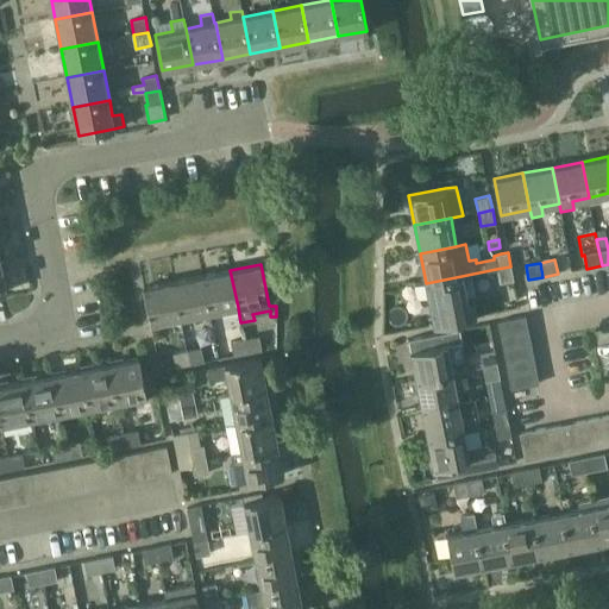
[(510,267),(496,269),(498,283),(513,281),(514,281),(510,267)]
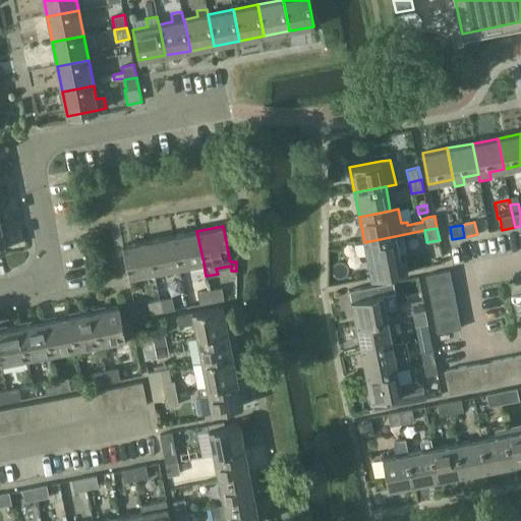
[(196,231),(171,236),(177,268),(204,263),(196,231)]
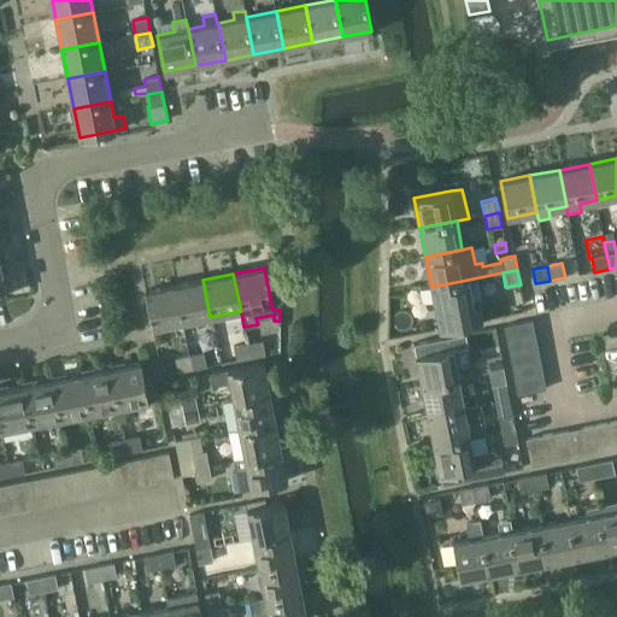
[(203,280),(176,285),(183,322),(210,317),(203,280)]
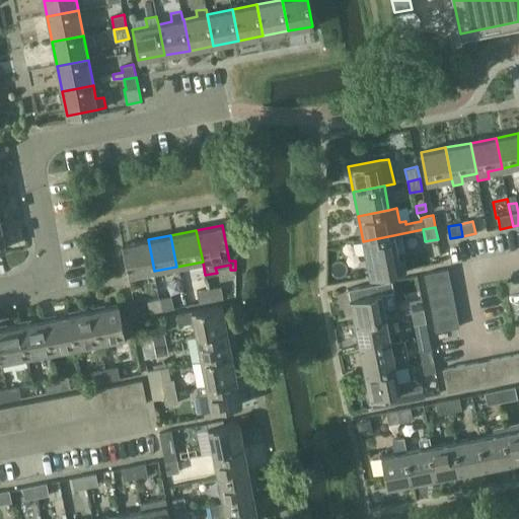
[(393,235),(363,241),(370,278),(406,270),(404,258),(398,260),(393,235)]
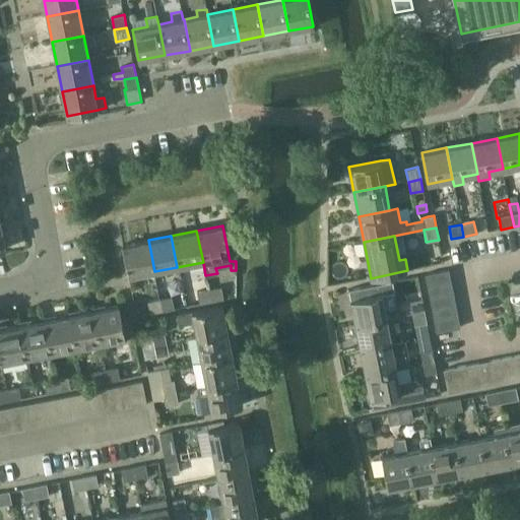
[(129,276),(154,271),(148,240),(123,245),(129,276)]
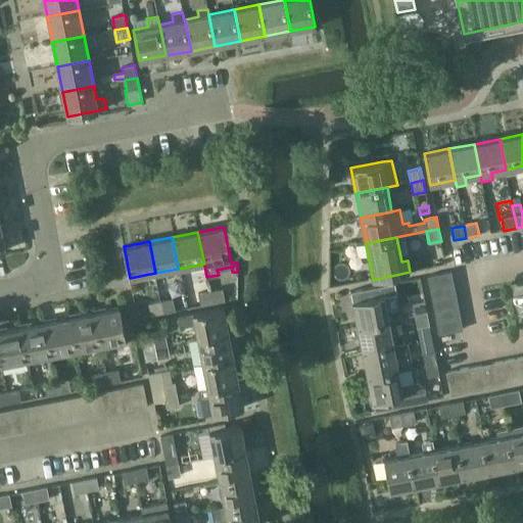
[(427,276),(429,288),(454,283),(450,271),(427,276)]
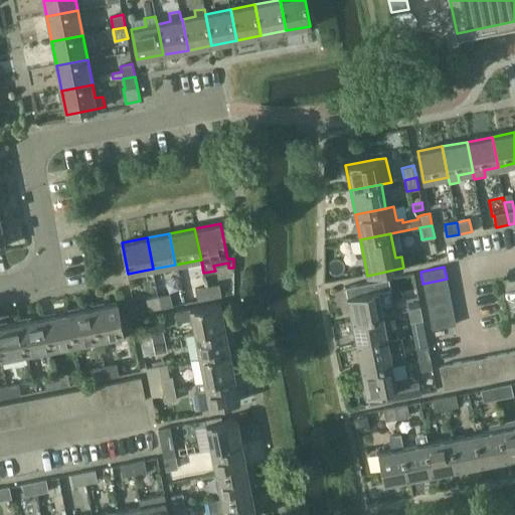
[(345,287),(352,322),(382,316),(377,291),(390,288),(388,279),(345,287)]
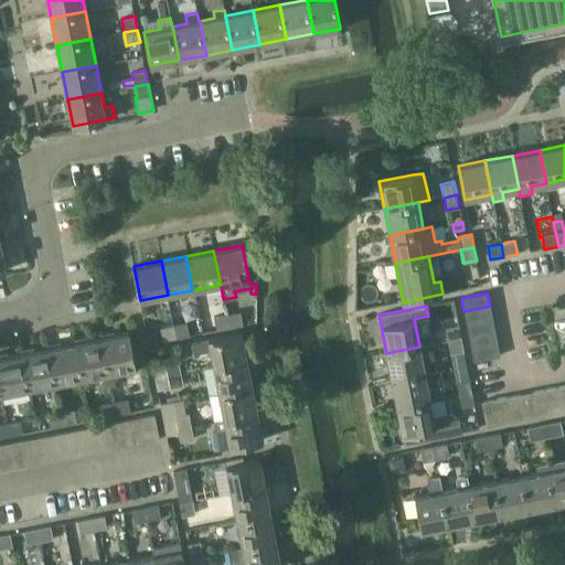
[(492,318),(490,306),(464,311),(466,323),(492,318)]
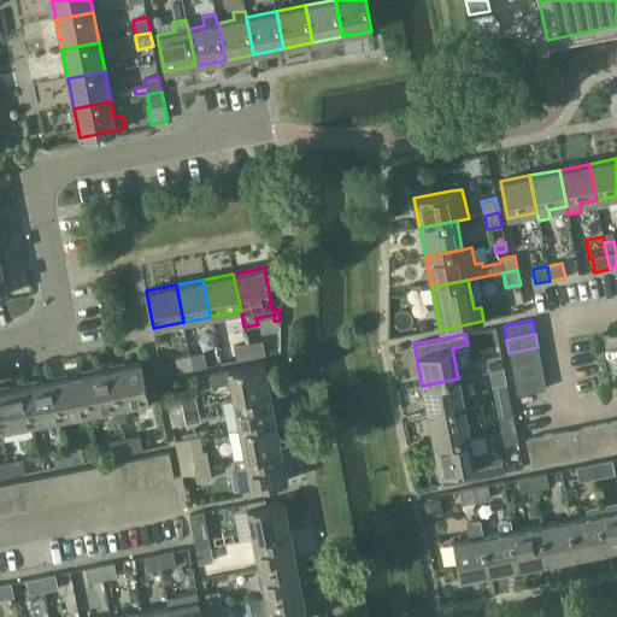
[(262,341),(248,344),(251,358),(265,356),(262,341)]
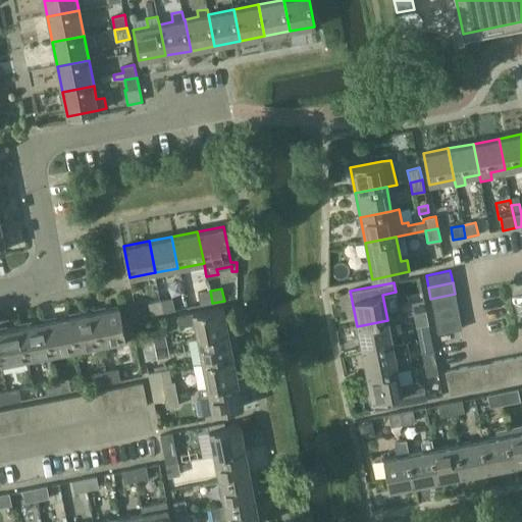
[(200,305),(212,303),(210,291),(198,293),(200,305)]
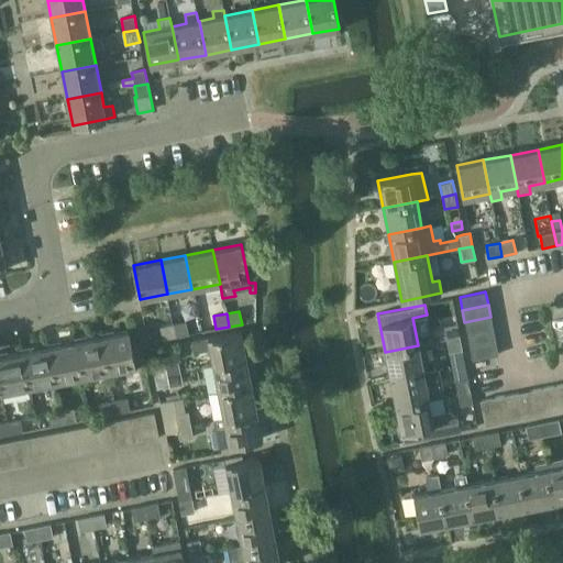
[(493,330),(490,317),(464,322),(467,335),(493,330)]
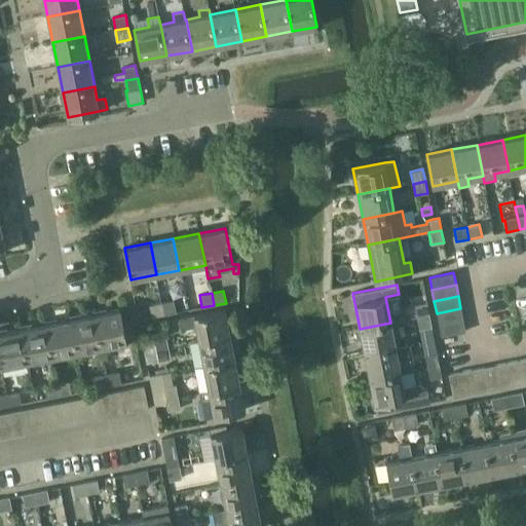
[(174,300),(161,302),(163,315),(176,312),(174,300)]
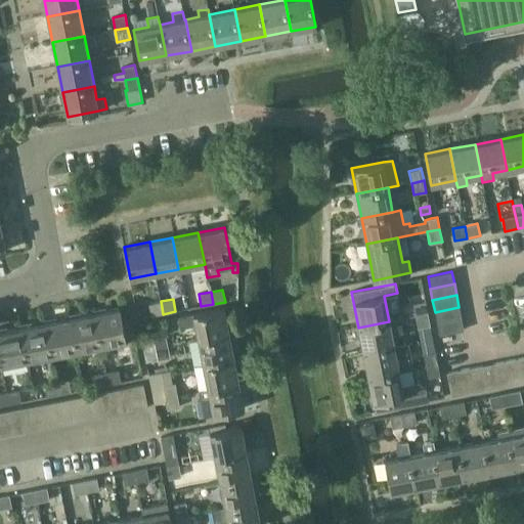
[(151,316),(163,314),(161,301),(148,304),(151,316)]
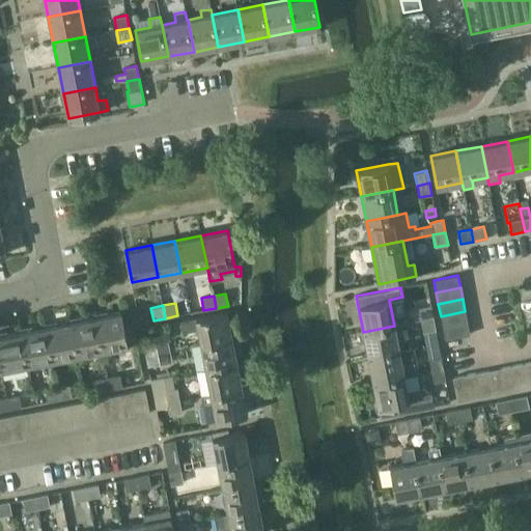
[(418,308),(421,320),(434,318),(430,306),(418,308)]
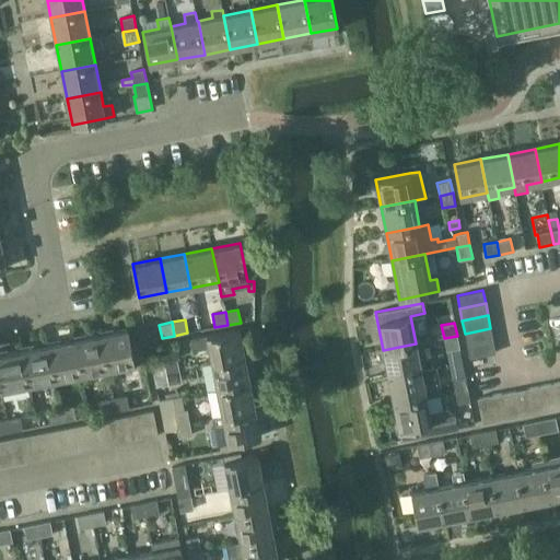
[(128,328),(101,334),(108,370),(136,364),(128,328)]
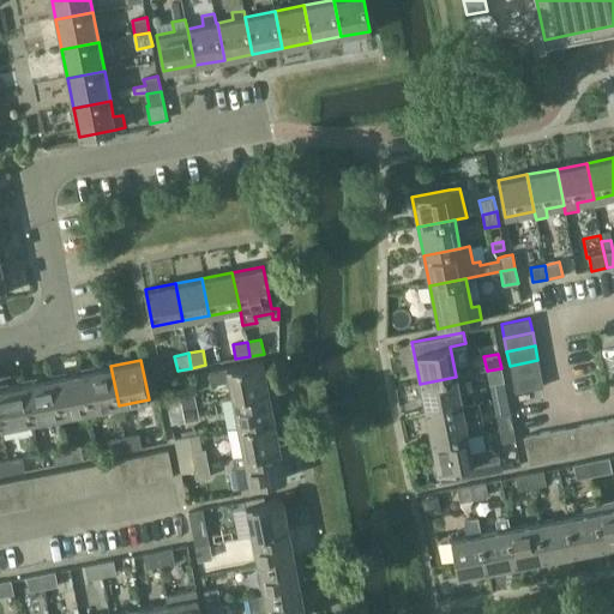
[(512,379),(541,373),(537,360),(510,366),(512,379)]
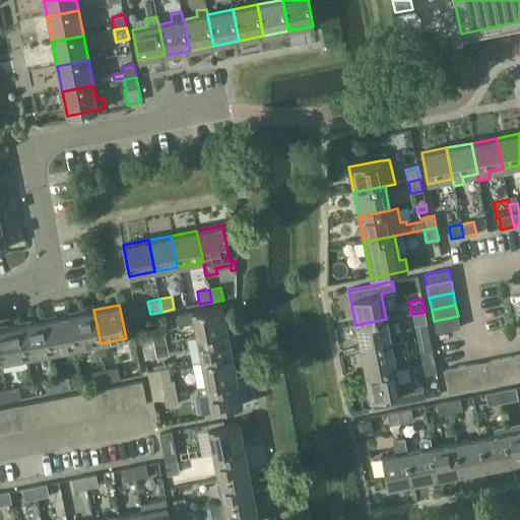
[(194,323),(197,337),(228,331),(223,306),(177,314),(179,326),(194,323)]
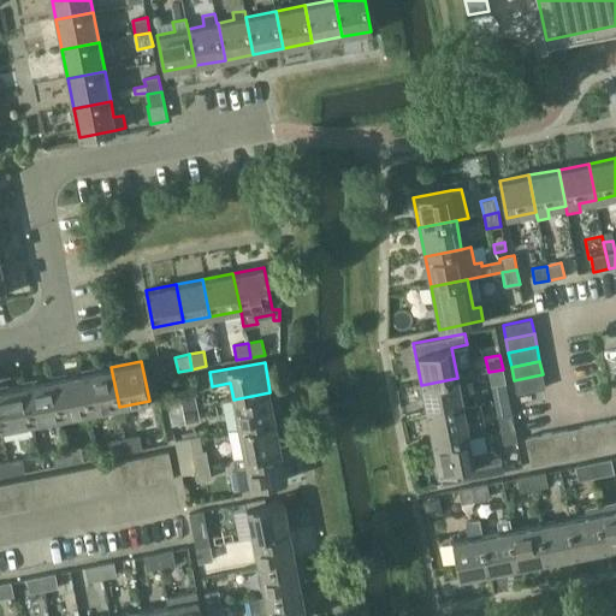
[(111,367),(83,373),(92,412),(119,407),(111,367)]
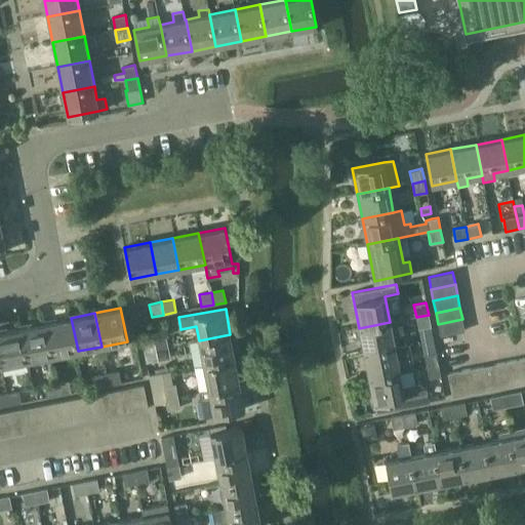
[(431,327),(429,315),(416,317),(418,329),(431,327)]
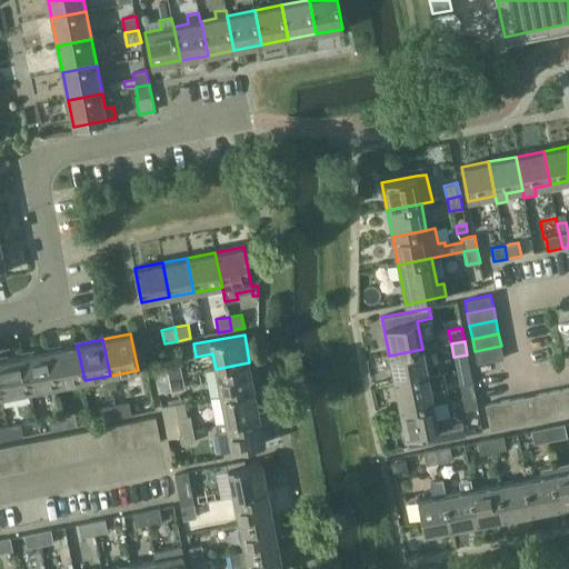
[(77,345),(49,350),(56,386),(85,380),(77,345)]
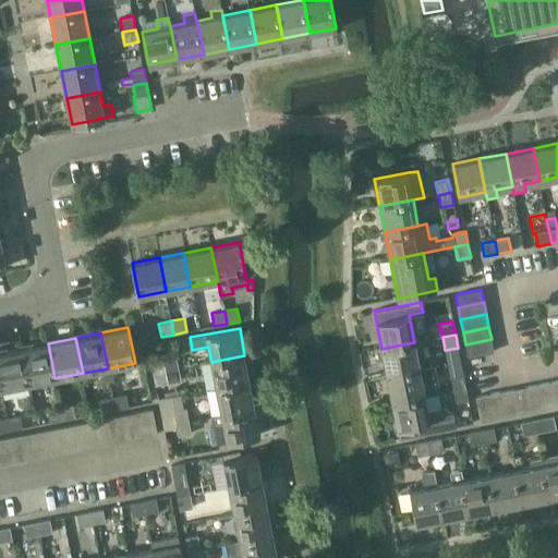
[(494,352),(492,339),(465,344),(468,358),(494,352)]
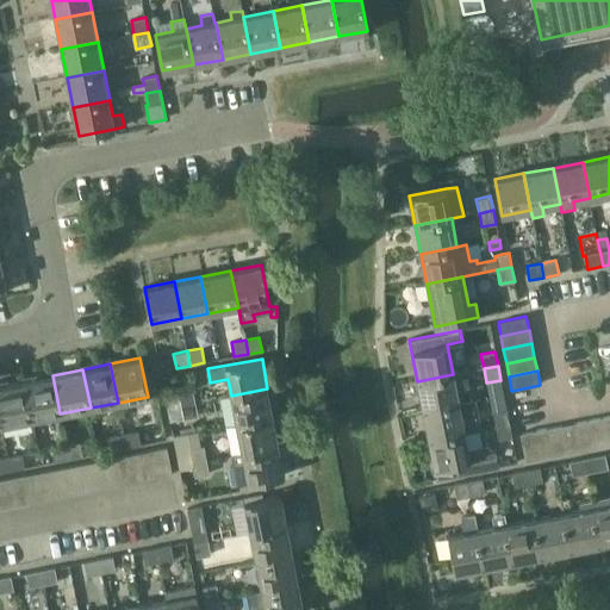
[(459,403),(453,374),(417,381),(422,410),(459,403)]
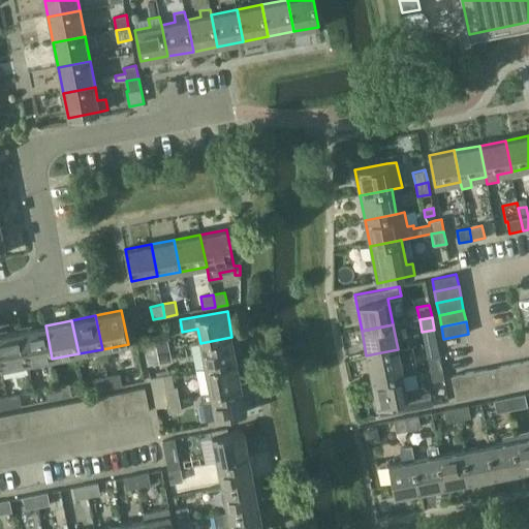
[(45,325),(21,331),(28,364),(52,359),(45,325)]
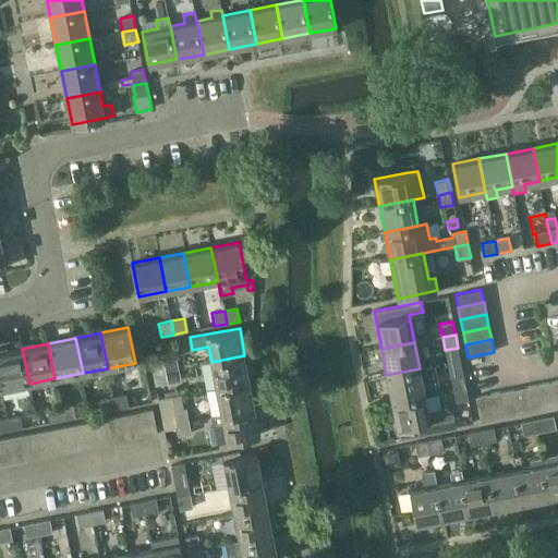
[(22,349),(0,352),(0,379),(2,389),(29,384),(22,349)]
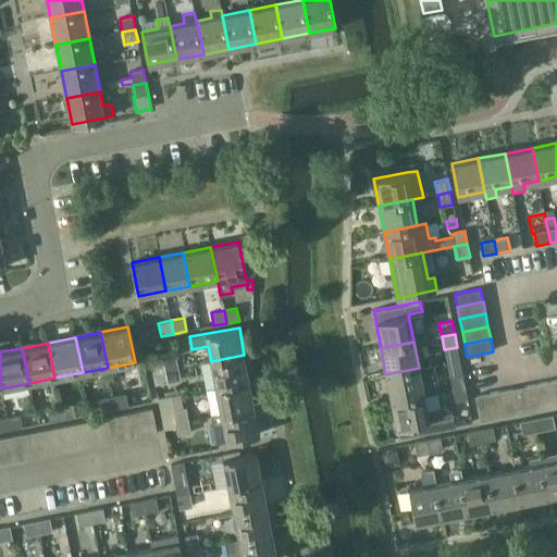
[(163,357),(165,370),(178,367),(176,354),(163,357)]
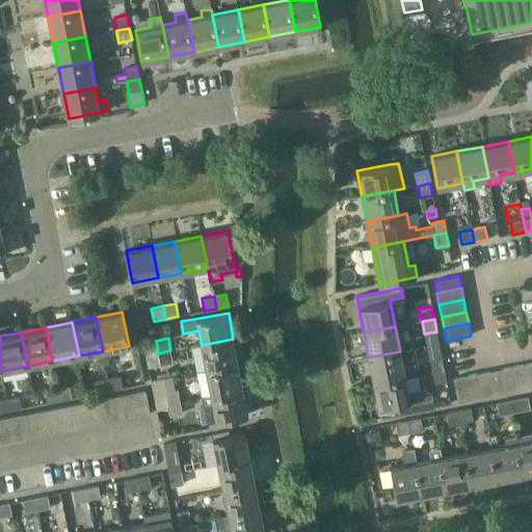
[(238,365),(233,339),(202,345),(206,371),(238,365)]
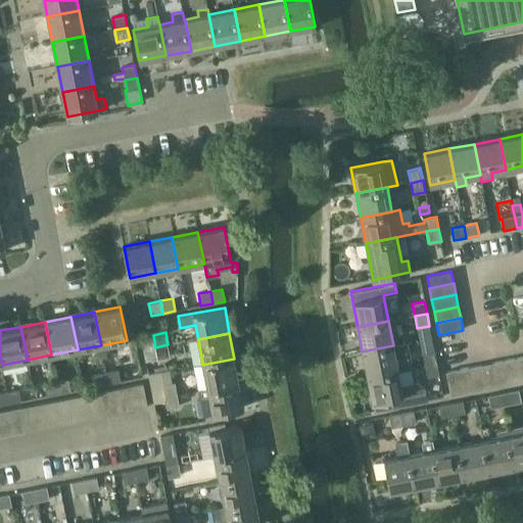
[(367,377),(398,371),(412,368),(407,343),(393,345),(362,351),(367,377)]
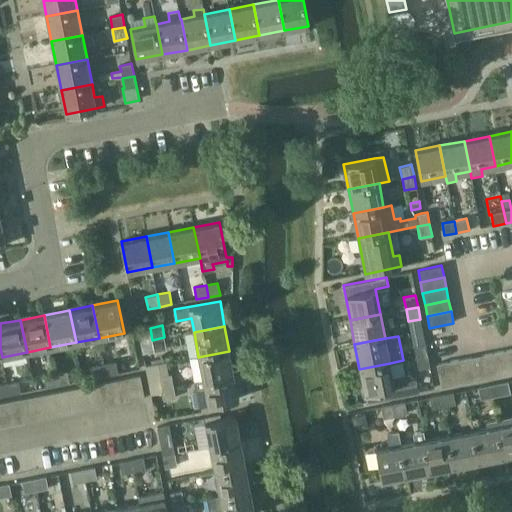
[(166,349),(164,337),(152,340),(154,352),(166,349)]
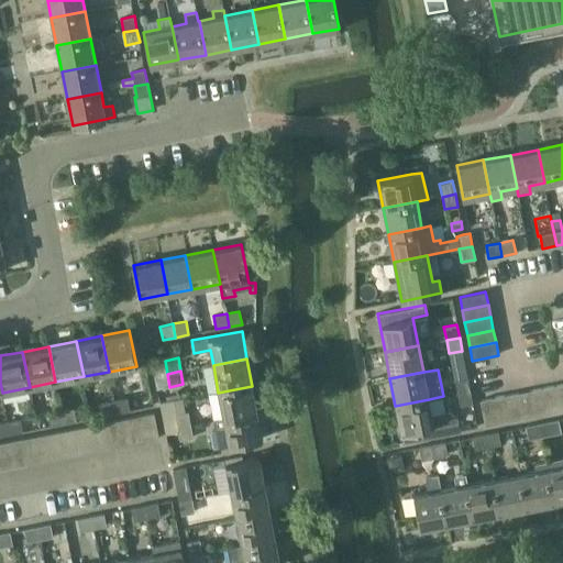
[(454,381),(456,394),(470,392),(467,378),(454,381)]
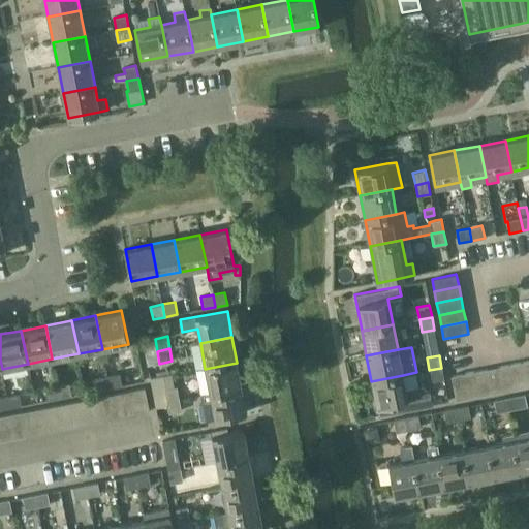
[(242,389),(237,363),(205,369),(210,393),(200,394),(200,397),(242,389)]
